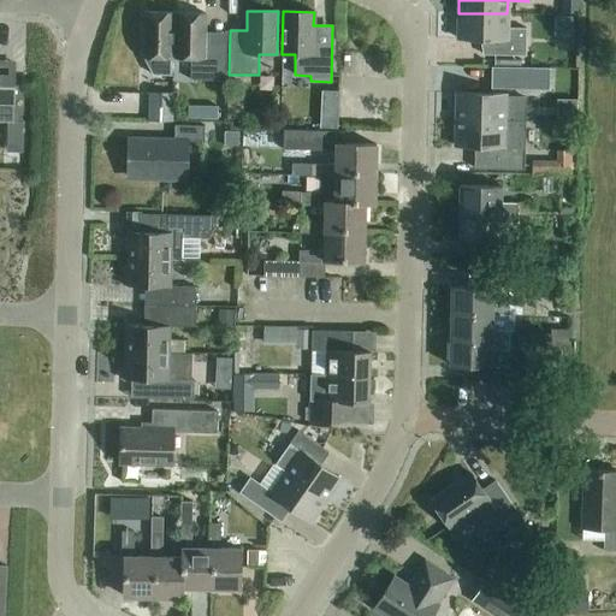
[(173,58),(175,13),(173,13),(144,12),(143,58),(172,58),(173,58)]
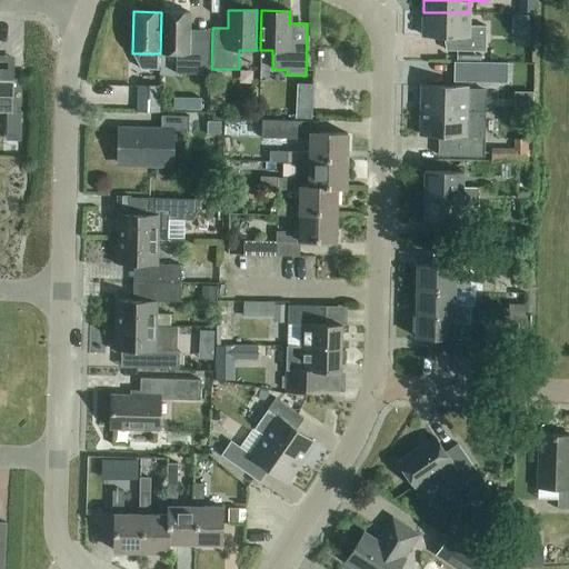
[(161,12),(160,53),(161,53),(176,55),(176,73),(207,76),(208,30),(189,30),(189,13),(162,12),(161,12)]
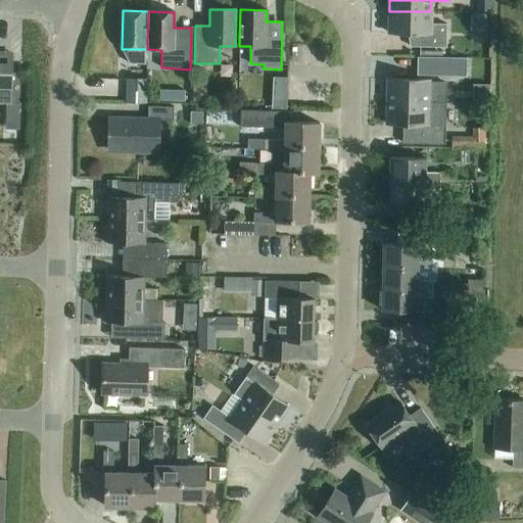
[(389,11),(388,34),(410,34),(410,47),(445,48),(446,25),(430,25),(430,11),(389,11)]
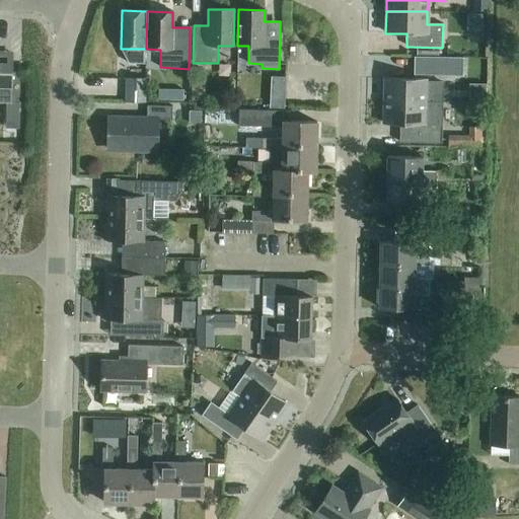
[(11,72),(12,52),(0,52),(0,102),(6,103),(5,121),(18,121),(20,73),(11,72)]
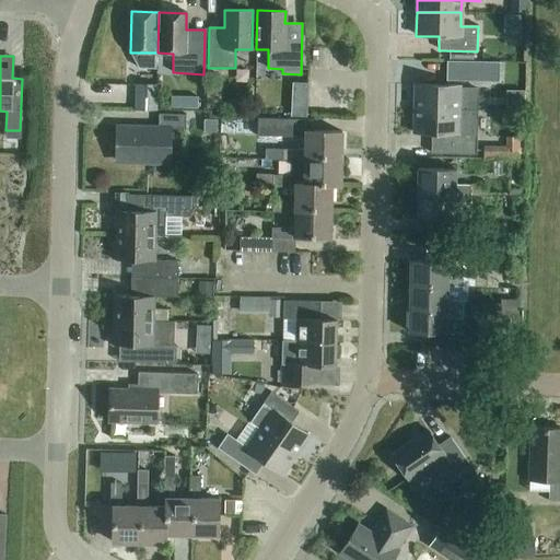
[(446,61),(446,81),(499,82),(499,62),(446,61)]
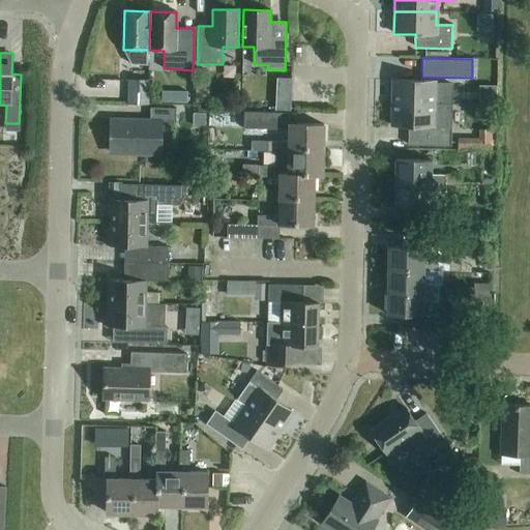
[(276,86),(291,86),(291,78),(276,77),(276,86)]
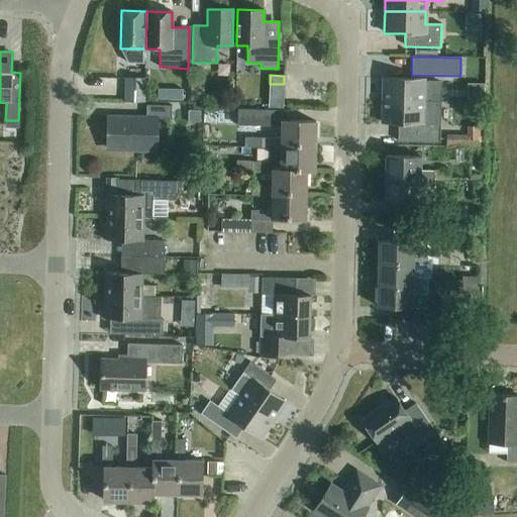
[(144,78),(126,78),(125,102),(144,102),(144,78)]
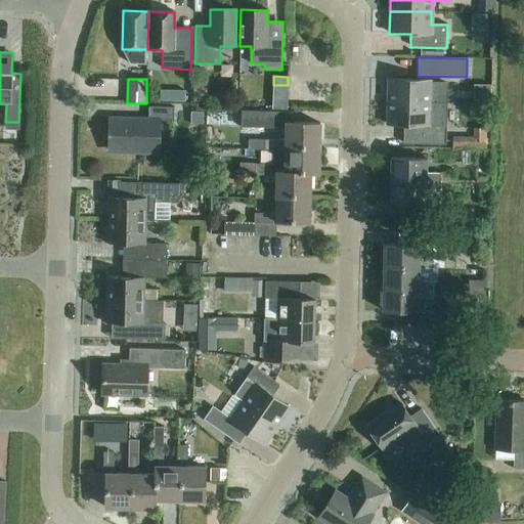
[(429,103),(447,104),(447,82),(430,81),(430,80),(388,79),(388,102),(429,103)]
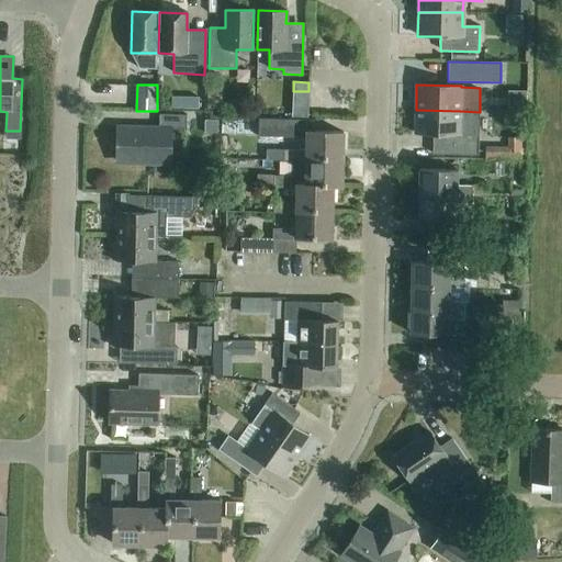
[(189,98),(188,110),(198,110),(198,98),(189,98)]
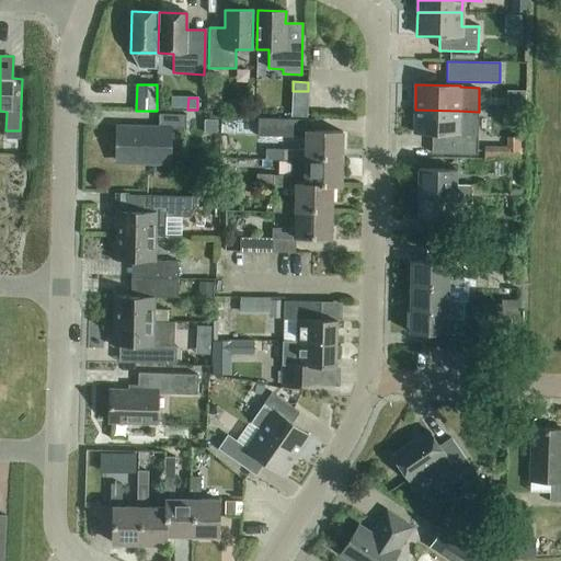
[(415,110),(414,134),(432,134),(432,155),(477,156),(479,112),(459,111),(415,110)]
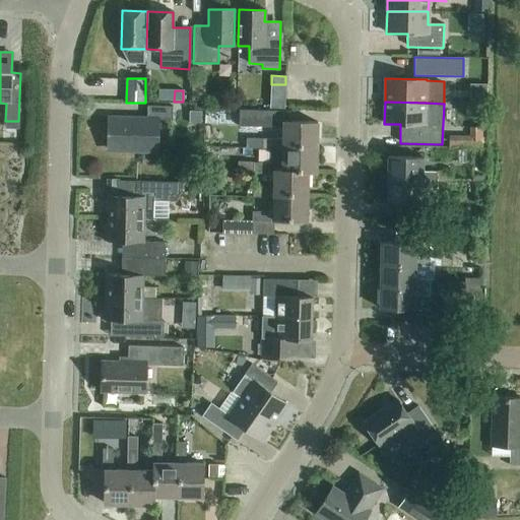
[(146,119),(108,118),(108,150),(157,151),(157,120),(172,120),(172,107),(146,106),(146,119)]
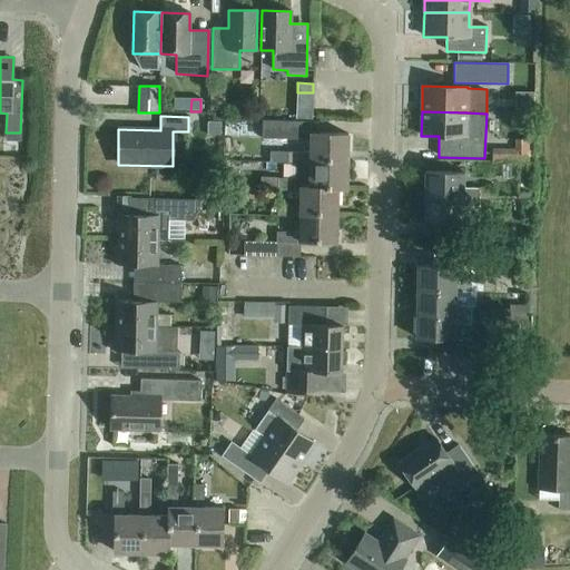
[(347,135),(317,134),(318,123),(262,120),(262,138),(311,140),(311,153),(287,153),(287,163),(294,164),(310,164),(311,160),(347,161),(347,135)]
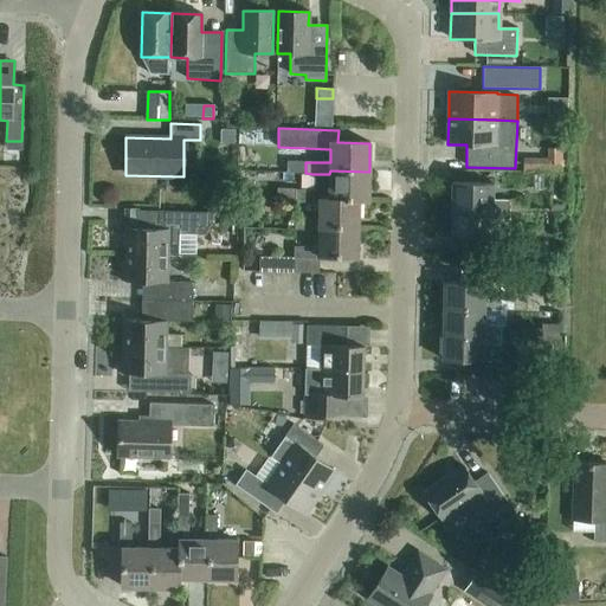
[(234,144),(234,130),(220,130),(220,143),(234,144)]
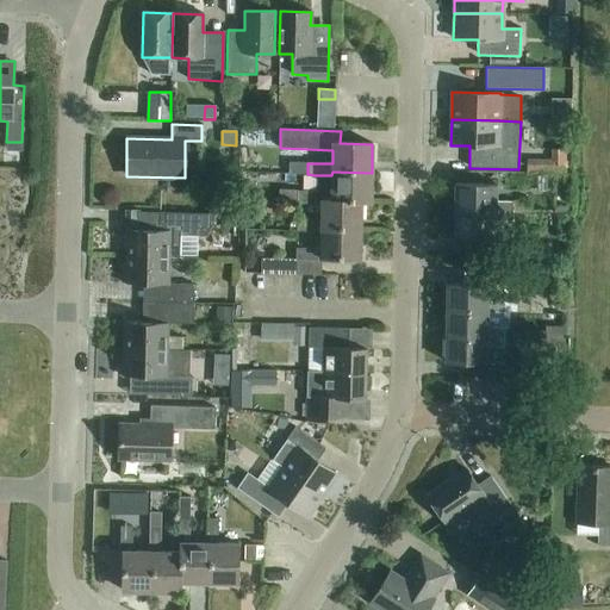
[(526,174),(565,174),(565,150),(551,150),(551,160),(526,160),(526,174)]
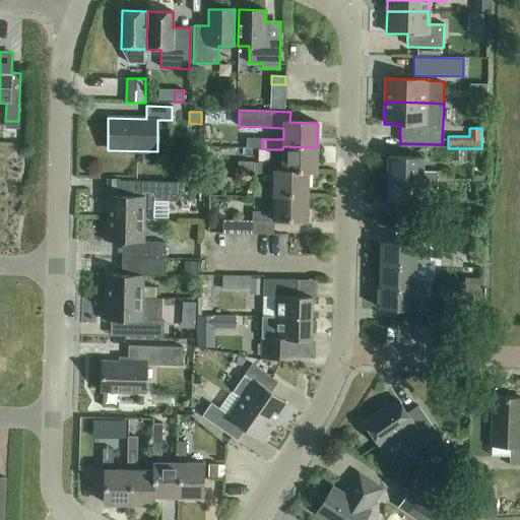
[(316,173),(317,147),(283,146),(282,149),(268,149),(268,164),(254,164),(253,173),(274,174),(274,171),(308,171),(308,172),(316,173)]
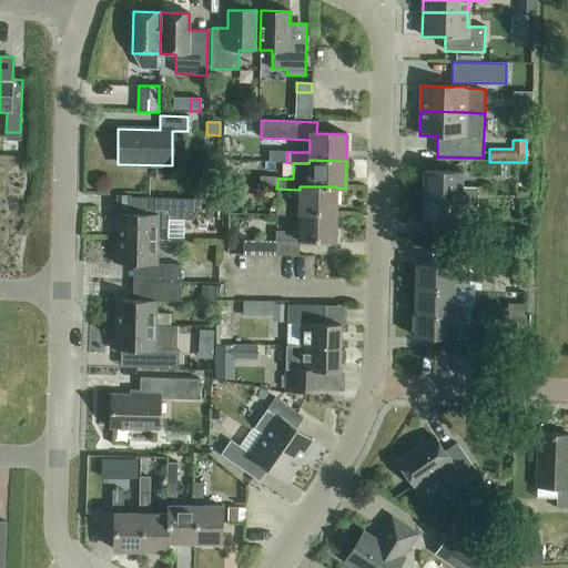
[(423,171),(423,196),(477,198),(478,188),(462,188),(463,172),(423,171)]
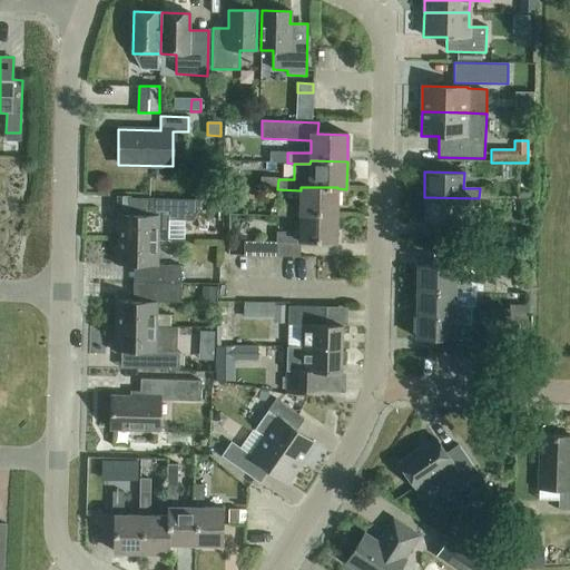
[(301,187),(301,190),(300,206),(277,206),(277,216),(300,217),(300,214),(336,215),(337,188),(337,187),(301,187)]
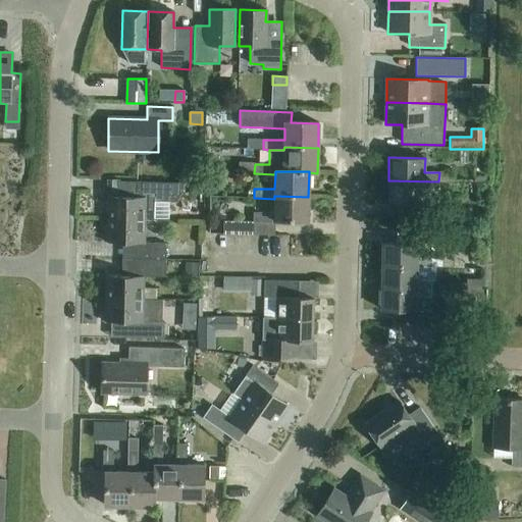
[(438,181),(388,180),(387,203),(424,204),(424,190),(438,190),(438,181)]
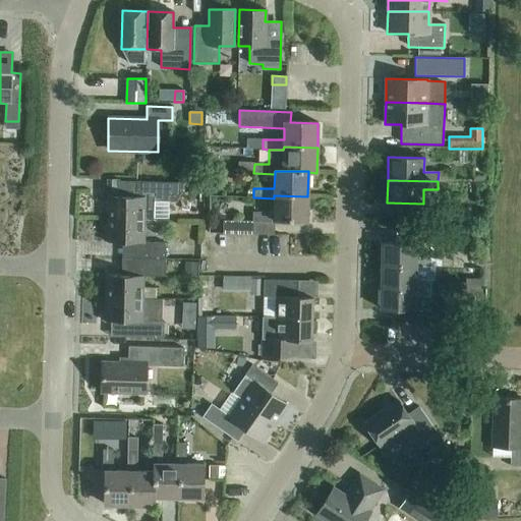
[(134,196),(129,196),(106,195),(106,219),(145,220),(145,219),(153,219),(154,200),(169,200),(169,201),(176,203),(182,191),(182,183),(170,183),(170,182),(135,181),(134,196)]
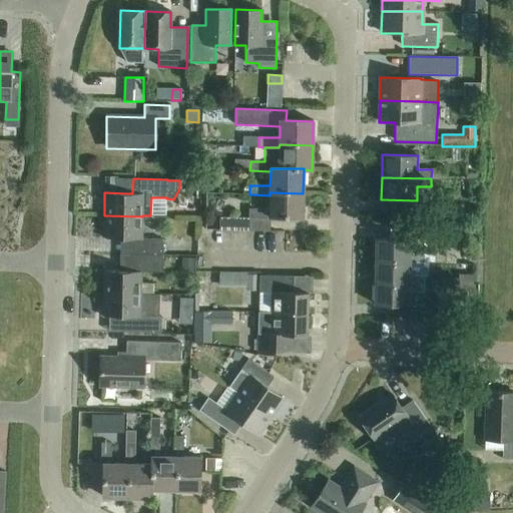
[(248,209),(248,218),(219,217),(219,231),(270,232),(270,219),(271,219),(271,217),(303,217),(303,193),(270,192),(270,195),(270,209),(248,209)]
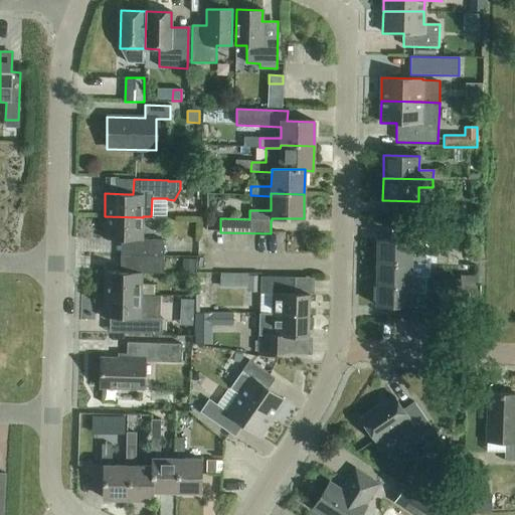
[(433,202),(432,218),(457,218),(457,203),(433,202)]
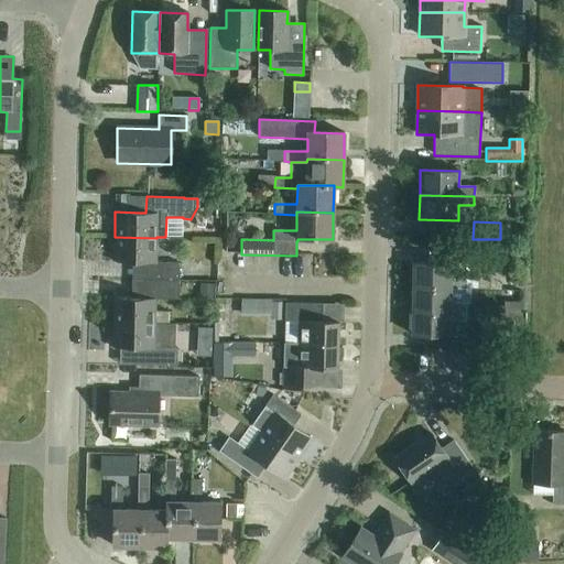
[(156,238),(115,237),(114,262),(143,263),(143,280),(179,281),(179,263),(156,262),(156,238)]
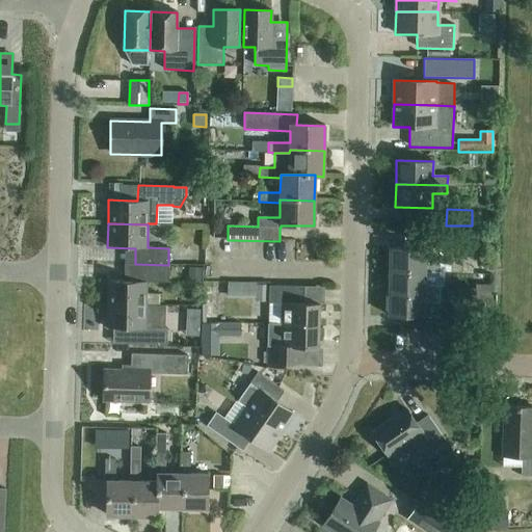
[(440,238),(440,254),(448,255),(462,255),(462,273),(473,273),(473,238),(440,238)]
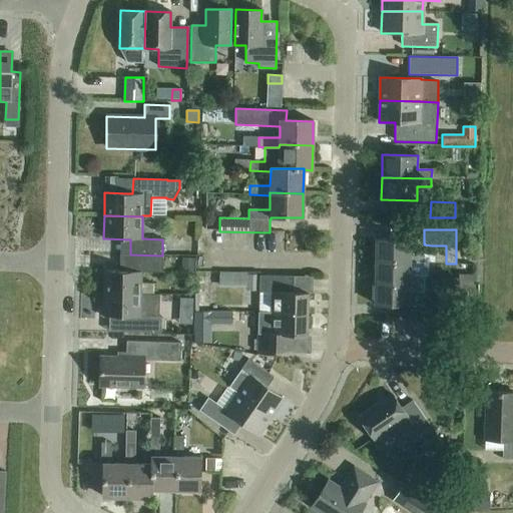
[(375,262),(410,263),(425,263),(425,253),(410,253),(411,240),(376,239),(375,262)]
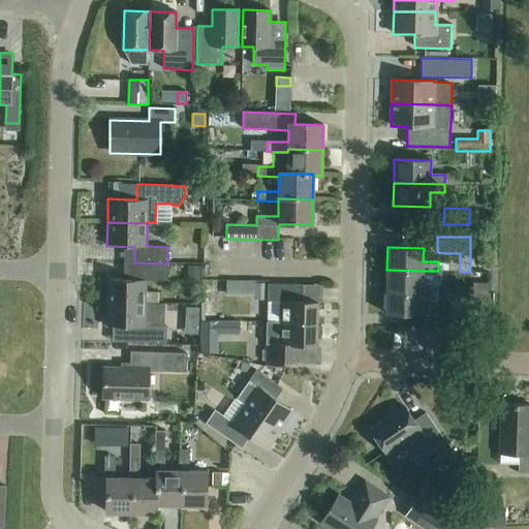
[(444,271),(460,272),(460,253),(445,253),(444,271)]
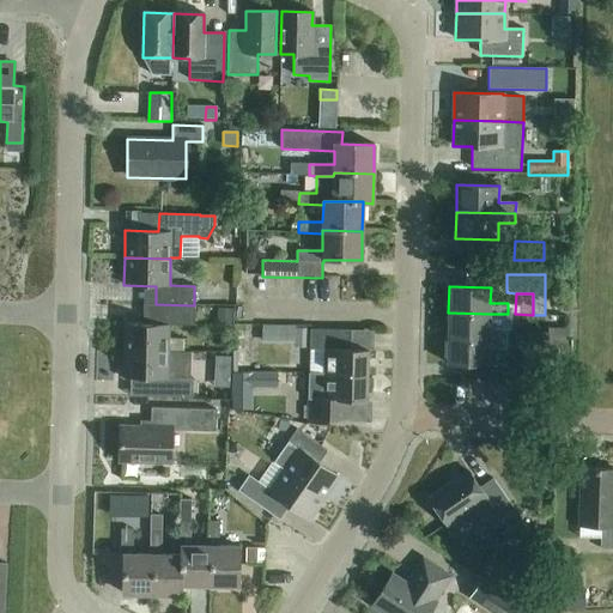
[(143,305),(143,323),(123,323),(122,351),(169,352),(182,352),(182,339),(169,339),(169,325),(193,325),(193,305),(143,305)]
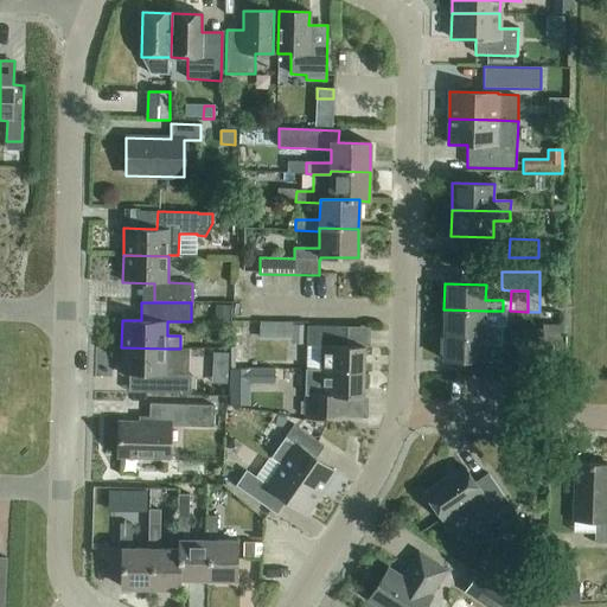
[(215,305),(213,328),(228,330),(229,306),(215,305)]
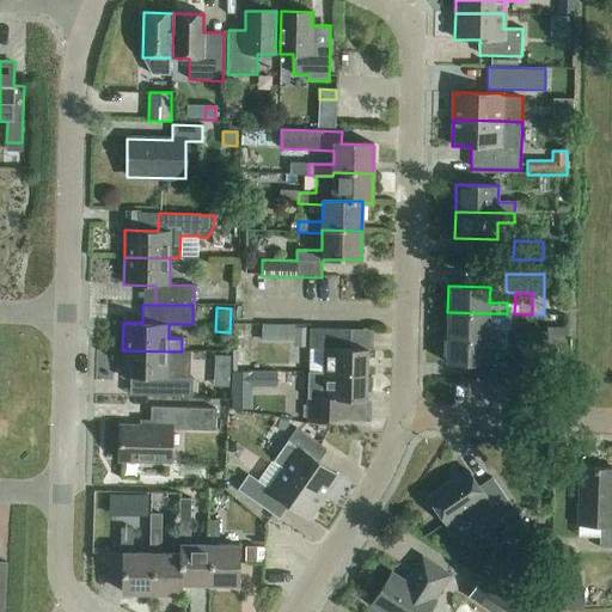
[(489,313),(447,312),(447,337),(506,338),(506,329),(489,329),(489,313)]
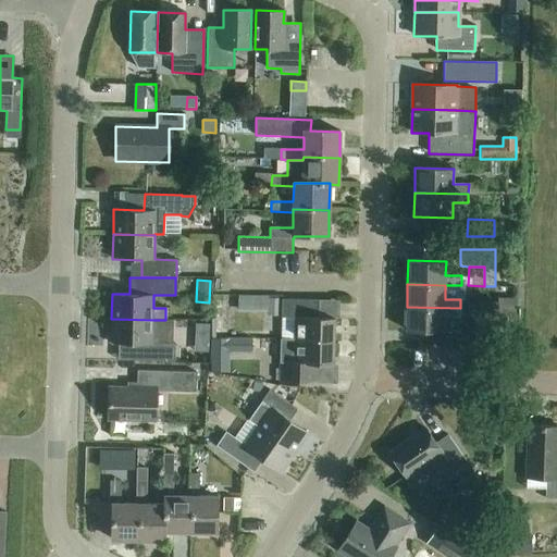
[(514,309),(514,299),(497,298),(497,309),(507,309),(514,309)]
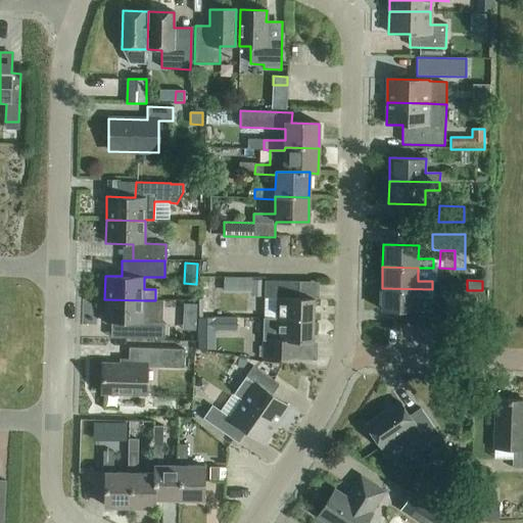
[(249,281),(249,296),(265,296),(266,282),(266,281),(249,281)]
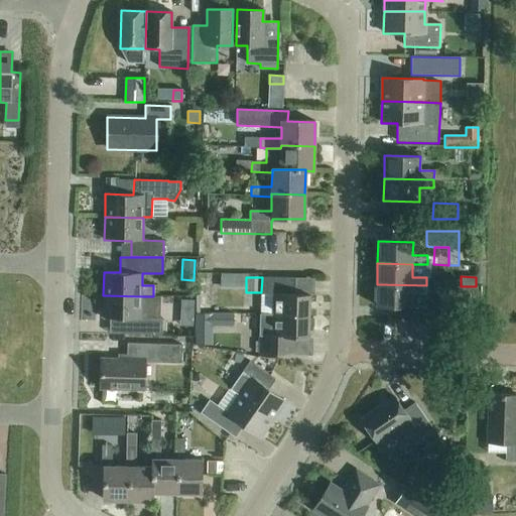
[(309,291),(314,291),(315,279),(262,277),(262,278),(261,292),(261,294),(273,294),(273,314),(309,315),(309,291)]
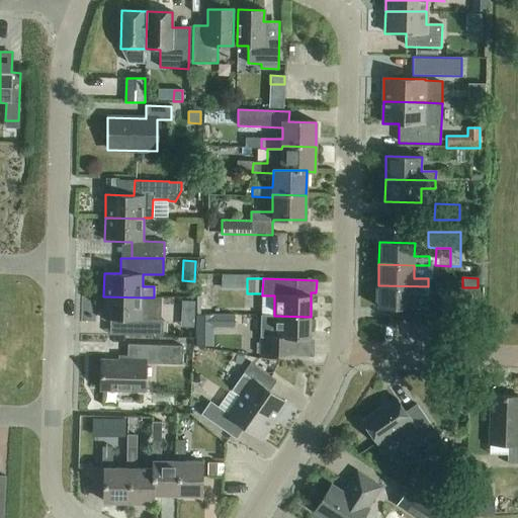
[(428,286),(378,285),(377,308),(413,309),(413,294),(428,294),(428,286)]
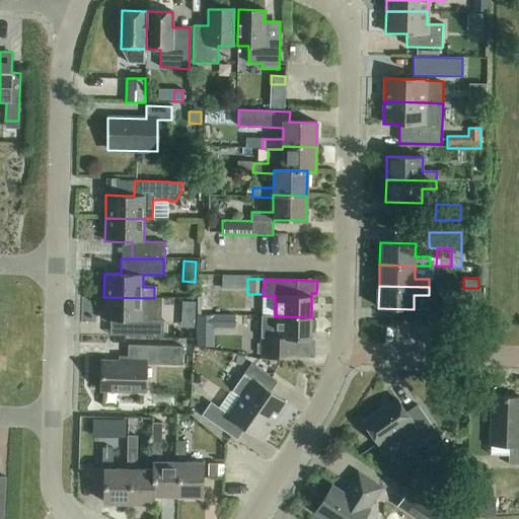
[(143,298),(103,297),(103,320),(109,320),(109,336),(152,337),(162,338),(162,321),(142,321),(143,298)]
